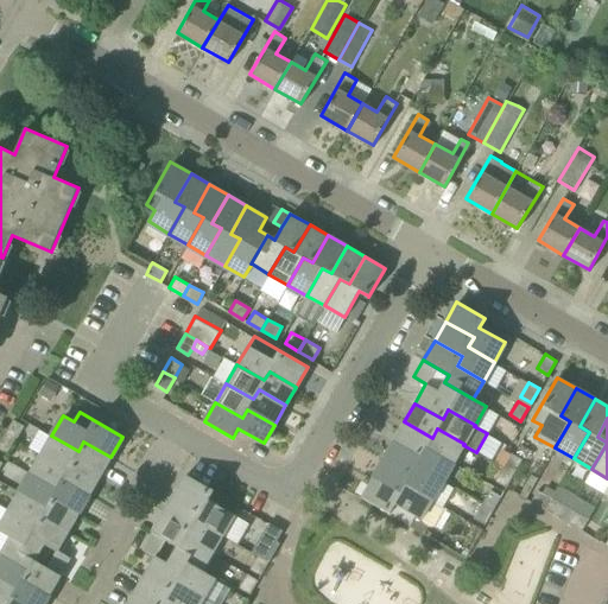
[(13,419),(5,433),(16,439),(24,425),(13,419)]
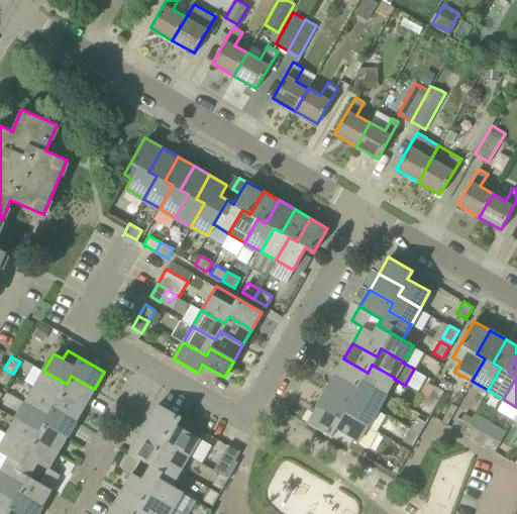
[(343,358),(335,375),(358,388),(363,380),(386,393),(394,379),(395,378),(372,365),(368,373),(343,358)]
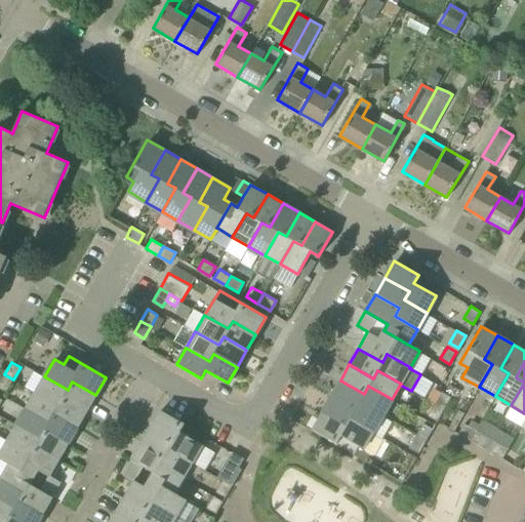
[(13,379),(4,374),(0,380),(0,387),(7,391),(13,379)]
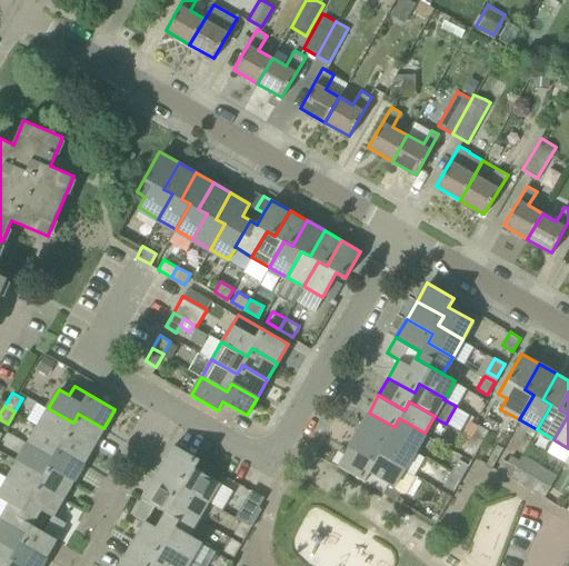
[(48,408),(38,425),(63,439),(68,430),(93,445),(103,428),(78,414),(73,423),(48,408)]
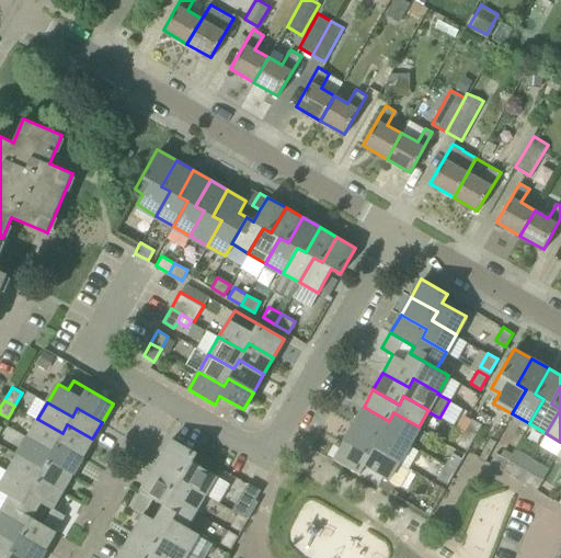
[(409,444),(419,426),(393,412),(389,421),(364,407),(354,424),(379,439),(384,430),(409,444)]
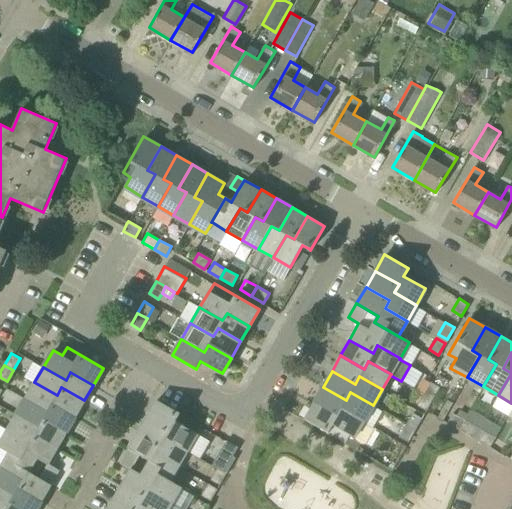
[(423,377),(416,388),(433,398),(440,386),(430,381),(423,377)]
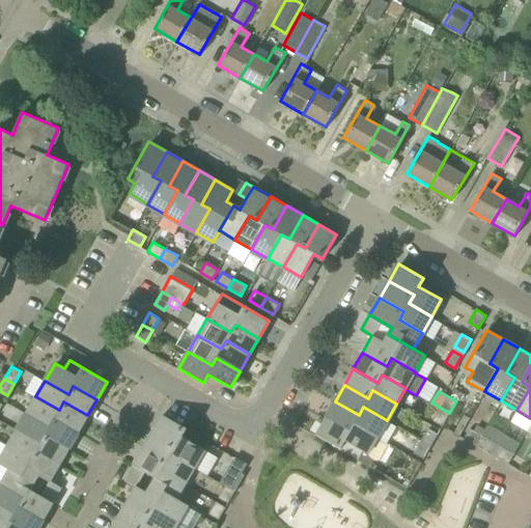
[(35,396),(26,413),(50,426),(54,418),(78,432),(87,415),(63,401),(59,410),(35,396)]
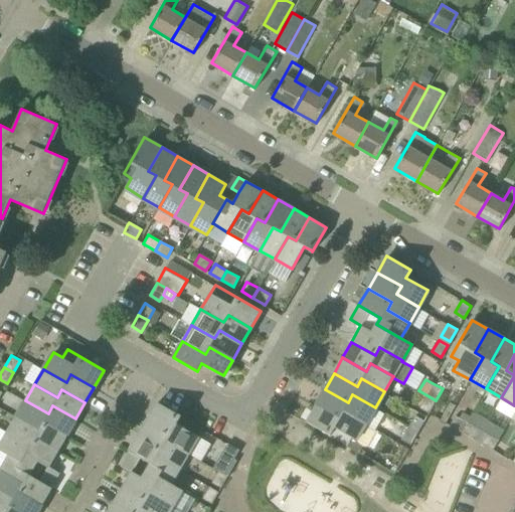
[(325,389),(316,404),(339,417),(343,410),(366,423),(375,407),(352,394),(348,402),(325,389)]
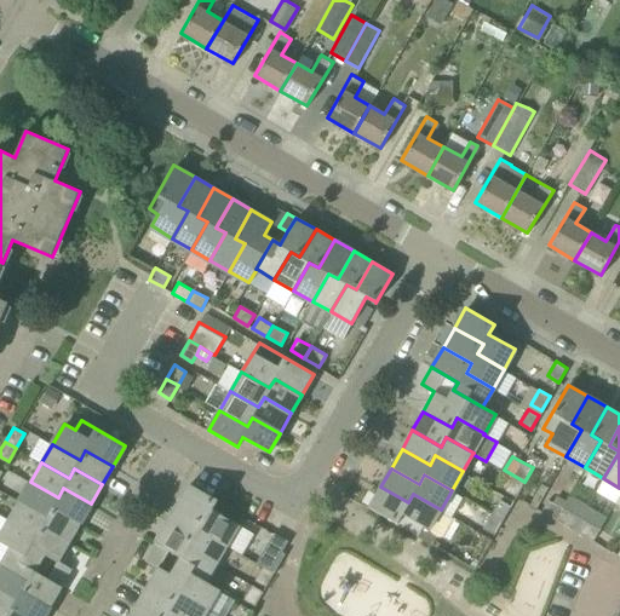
[(497,483),(505,488),(505,489),(516,496),(524,482),(504,470),(497,483)]
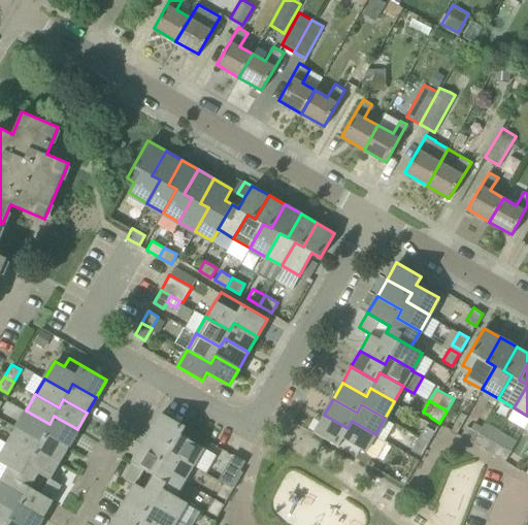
[(26,411),(17,426),(40,439),(44,432),(68,446),(77,429),(54,416),(50,424),(26,411)]
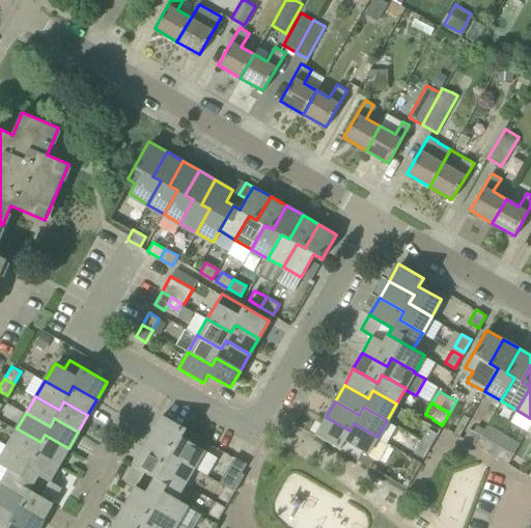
[(208,442),(187,429),(187,428),(162,414),(152,431),(176,444),(171,452),(195,466),(208,442)]
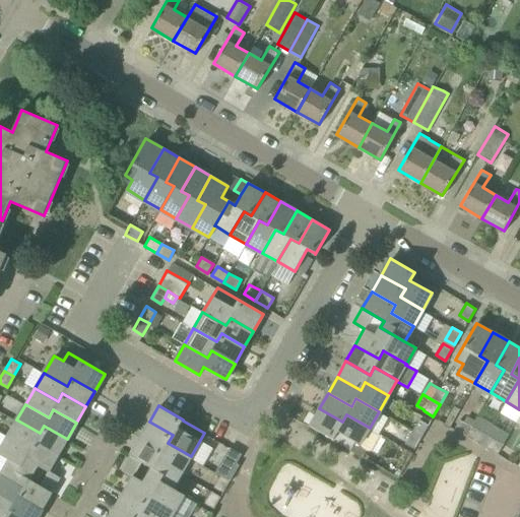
[(342,422),(319,408),(309,426),(362,455),(363,453),(356,450),(370,428),(346,414),(342,422)]
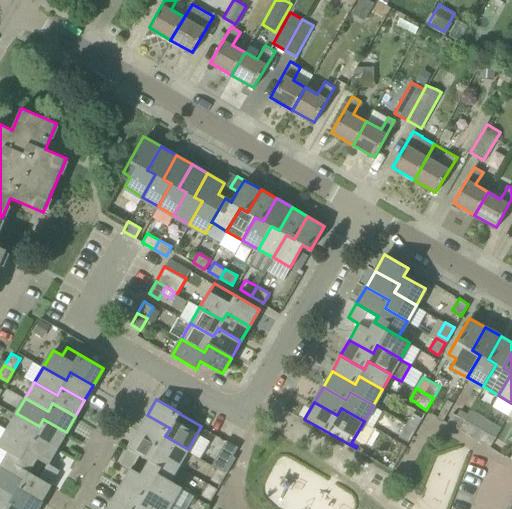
[(459,428),(464,419),(468,412),(460,408),(457,414),(452,412),(447,421),(459,428)]
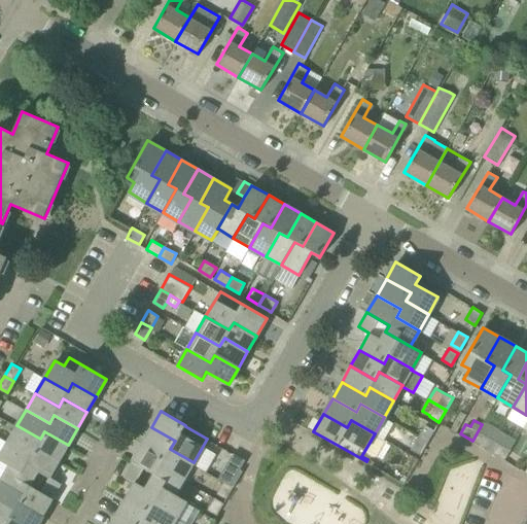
[(418,435),(427,442),(434,429),(424,424),(418,435)]
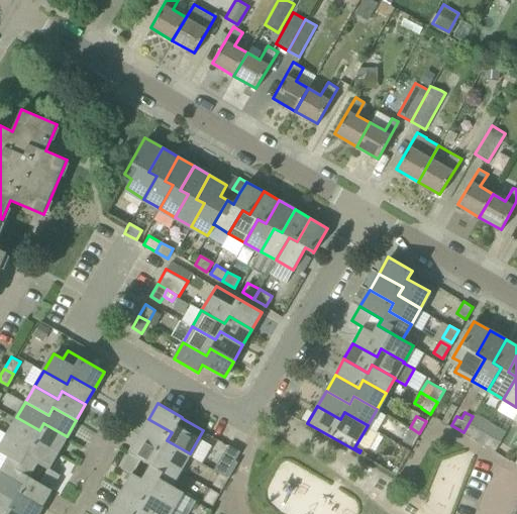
[(39,430),(16,417),(7,433),(30,446),(34,438),(58,451),(67,436),(43,423),(39,430)]
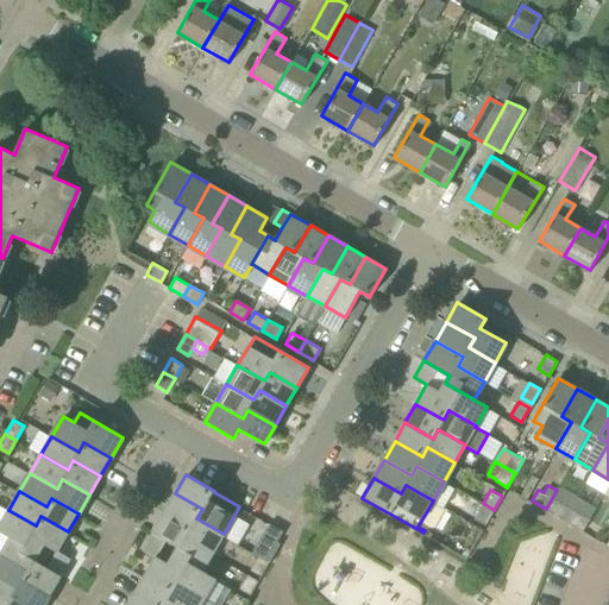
[(175,493),(163,512),(190,529),(186,537),(213,553),(224,534),(196,518),(202,509),(175,493)]
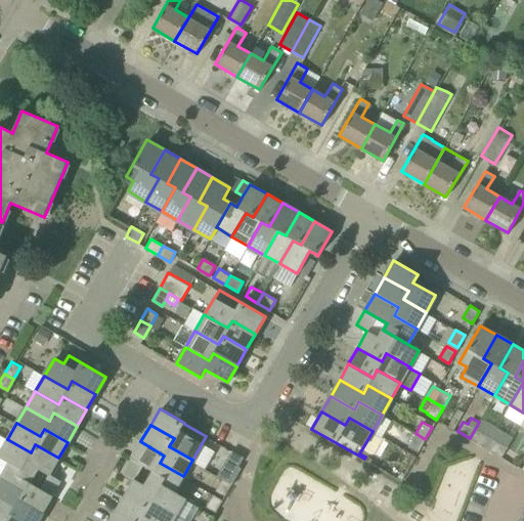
[(487,435),(475,429),(470,438),(482,445),(487,435)]
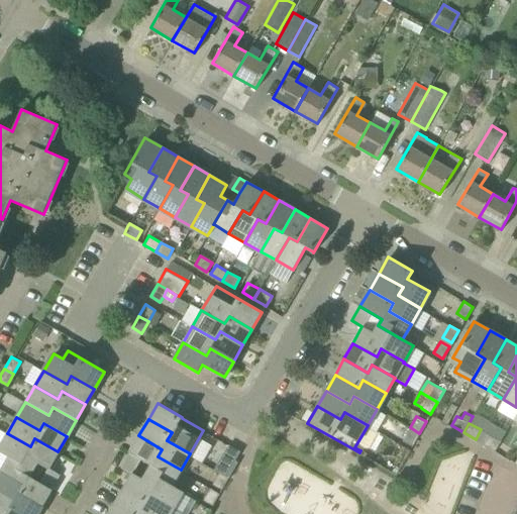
[(403,439),(412,445),(419,433),(410,427),(403,439)]
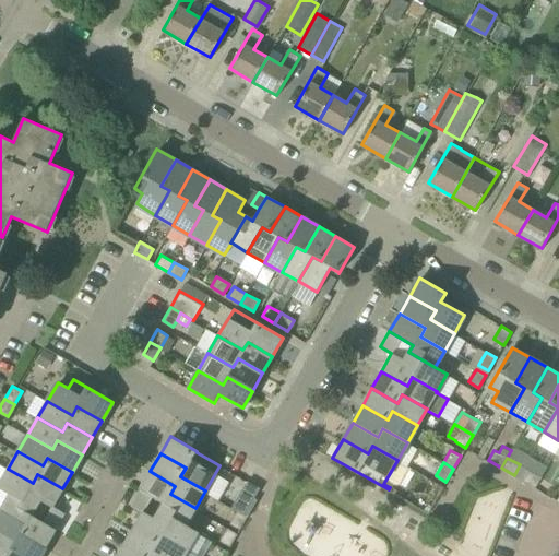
[(51,507),(48,513),(43,521),(56,529),(64,512),(52,505),(62,488),(37,474),(33,483),(8,469),(0,482),(0,487),(10,494),(10,493),(36,508),(40,500),(51,507)]
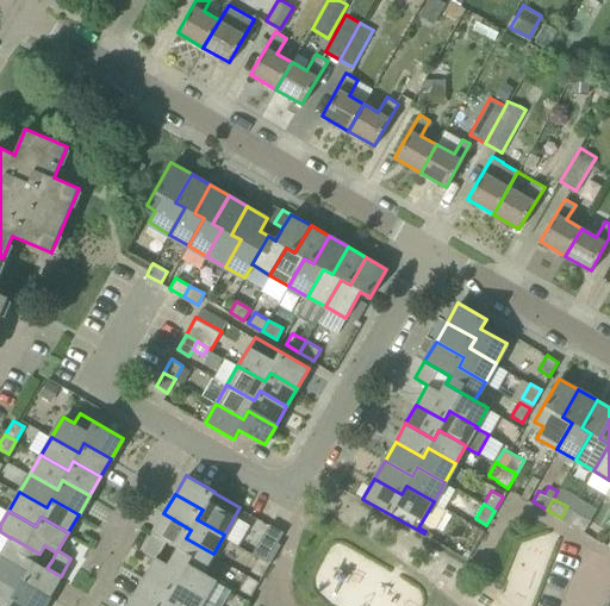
[(577,512),(570,523),(584,531),(590,519),(577,512)]
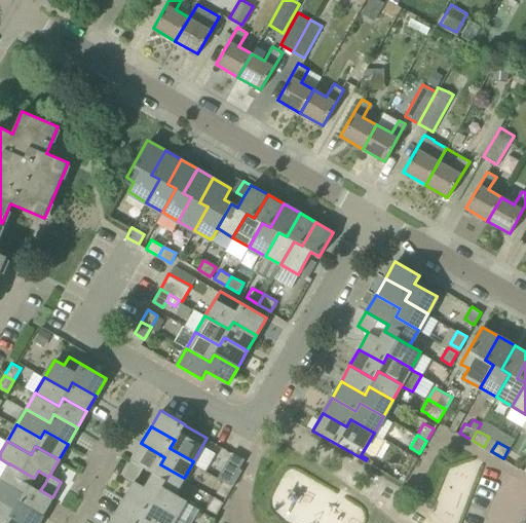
[(132,460),(143,467),(154,473),(150,480),(175,493),(184,478),(160,464),(164,457),(141,443),(132,460)]
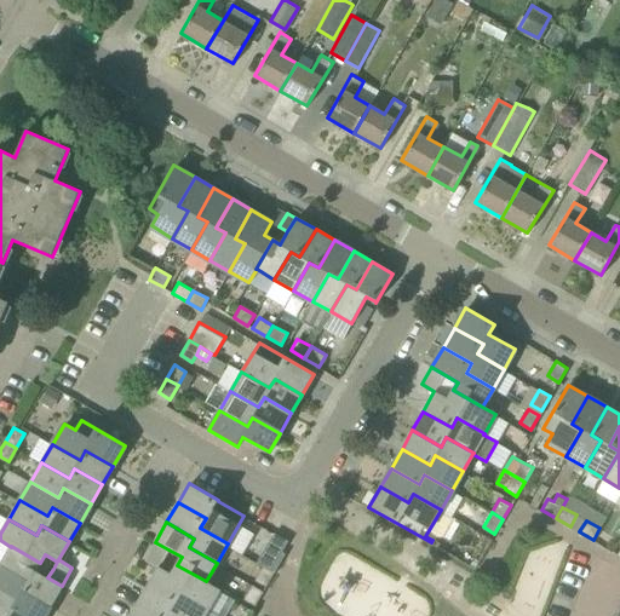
[(282,551),(288,540),(274,531),(257,562),(263,565),(274,571),(285,553),(282,551)]
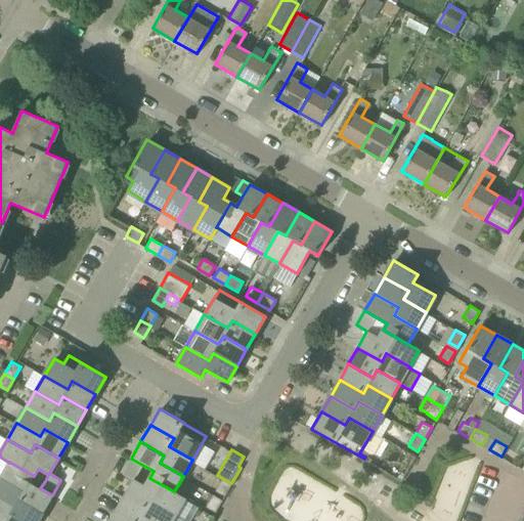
[(174,491),(149,478),(145,485),(135,479),(142,465),(131,459),(122,474),(134,480),(125,496),(147,510),(153,502),(176,515),(185,498),(174,491)]
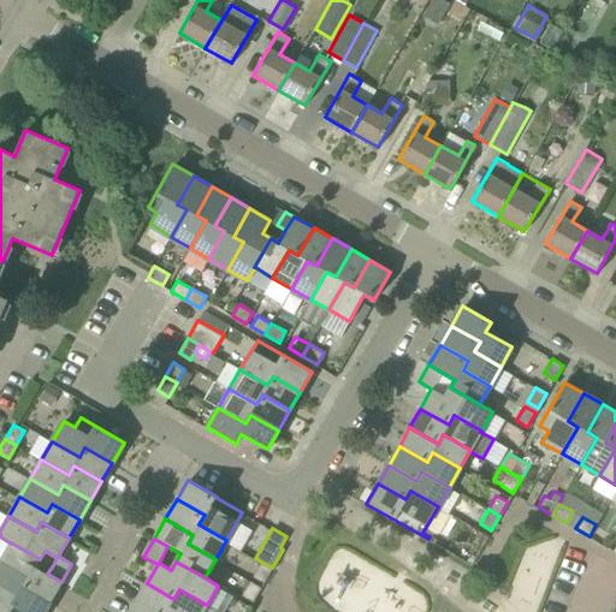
[(11,542),(11,544),(0,562),(28,577),(22,587),(49,602),(61,582),(47,574),(35,566),(40,559),(11,542)]
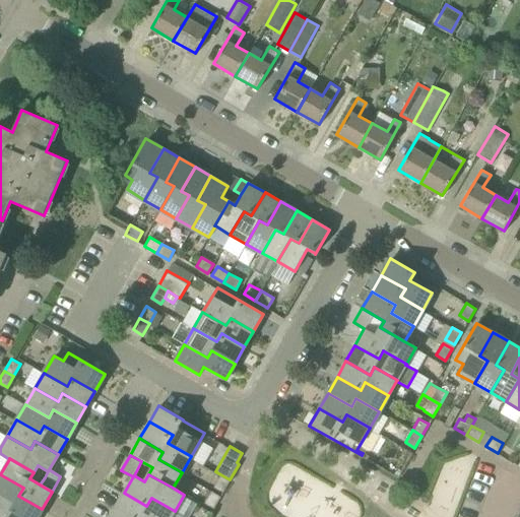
[(0,474),(0,473),(0,495),(14,504),(9,512),(18,516),(37,516),(42,509),(18,496),(23,488),(0,474)]
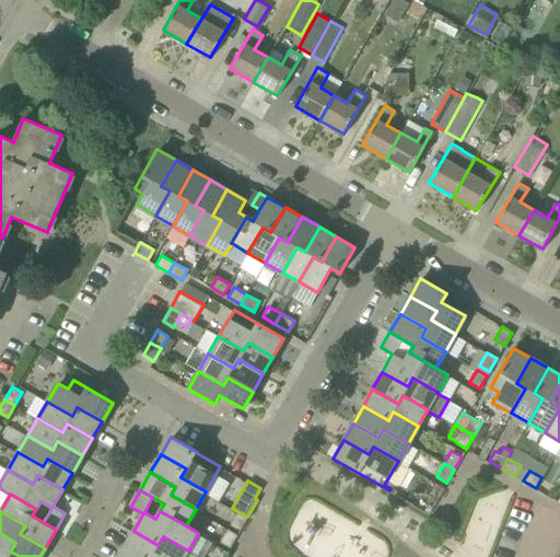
[(230,524),(240,530),(247,517),(237,511),(230,524)]
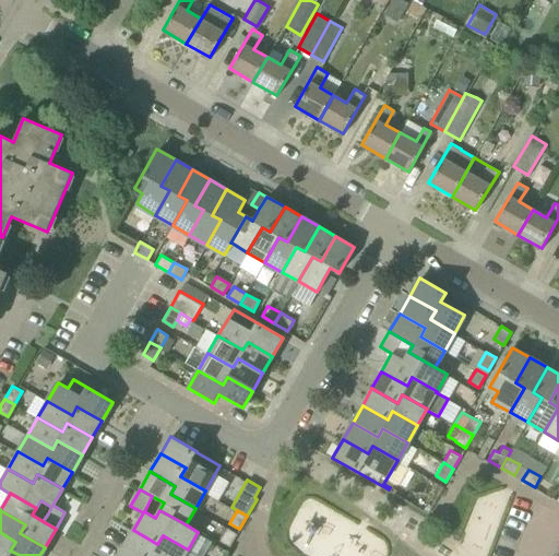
[(230,546),(237,533),(227,528),(219,540),(230,546)]
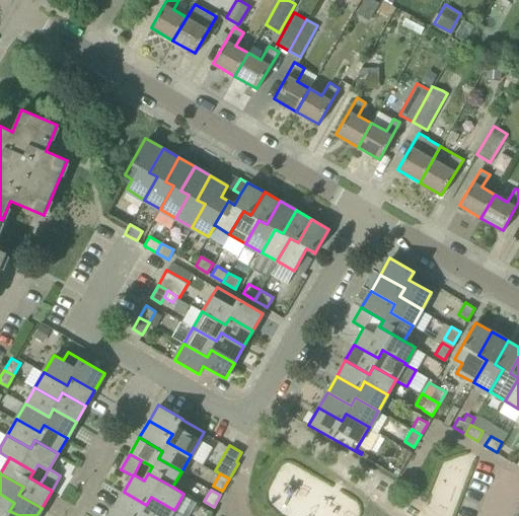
[(124,492),(115,507),(129,515),(139,515),(142,512),(148,515),(170,515),(174,510),(151,497),(146,505),(124,492)]
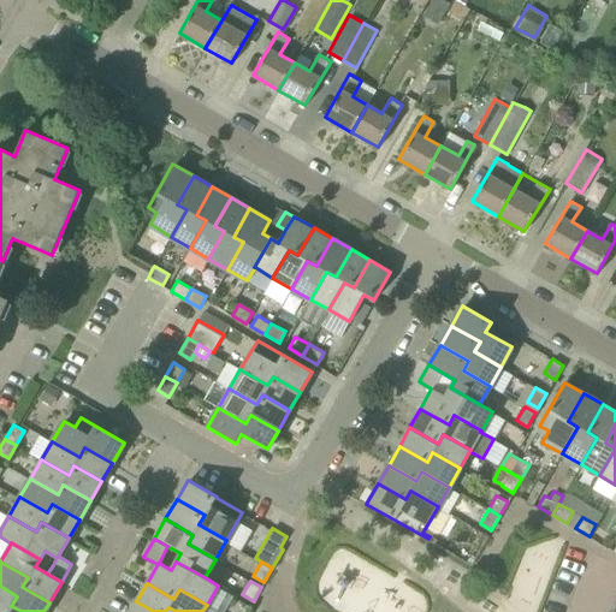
[(0,611),(22,611),(11,606),(17,596),(0,586),(0,611)]
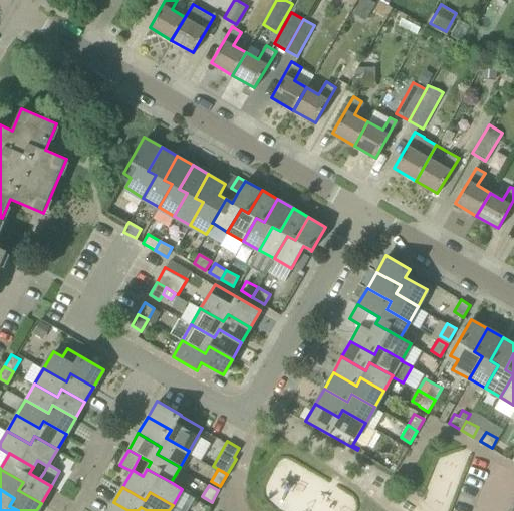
[(127,510),(113,502),(107,510),(147,510),(141,507),(138,510),(127,510)]
